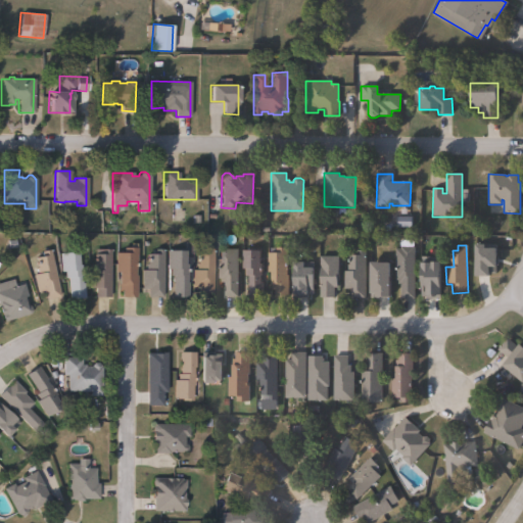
[(485,245),(485,249),(496,249),(496,274),(489,274),(489,277),(475,277),(475,245),(485,245)]
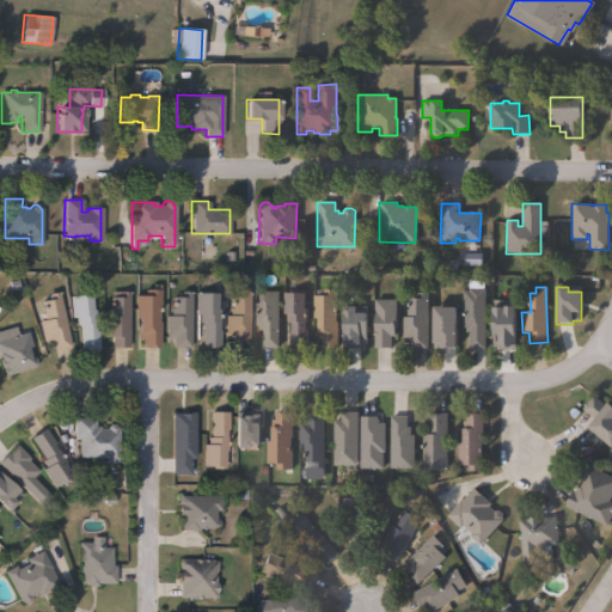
[(485,289),(484,350),(469,350),(469,332),(465,332),(465,329),(463,329),(464,292),(469,292),(469,288),(485,289)]
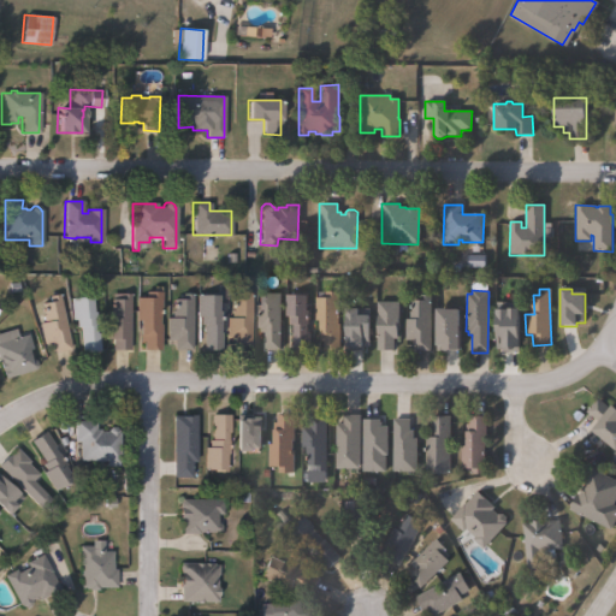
[(160,291),(159,350),(143,349),(143,342),(140,342),(140,335),(138,335),(138,320),(135,320),(135,297),(146,297),(146,291),(160,291)]
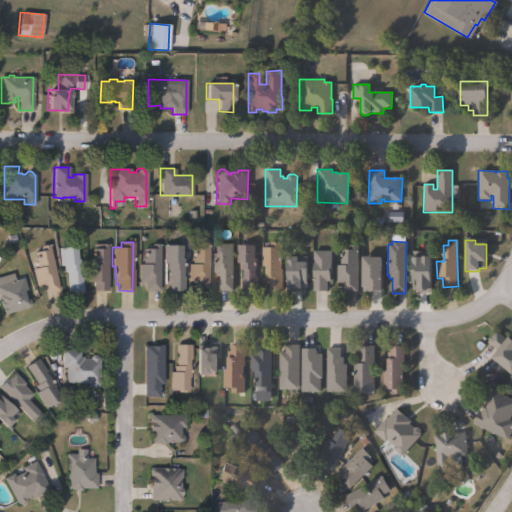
[(282,243),(281,269),(283,270),(282,291),(269,291),(269,284),(266,284),(266,278),(265,278),(265,266),(262,266),(263,248),(272,248),(273,243),(282,243)]
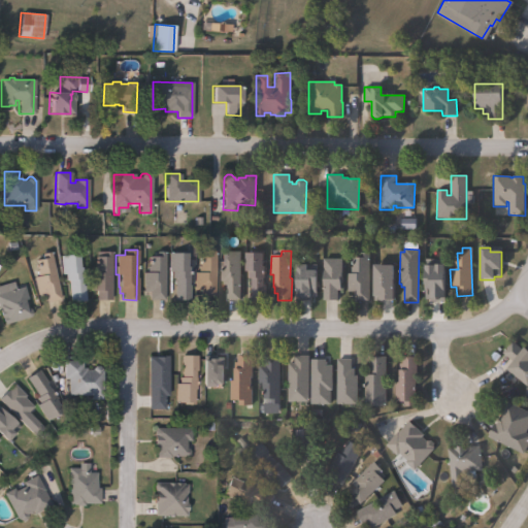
[(48,252),(60,299),(44,302),(42,293),(36,295),(32,277),(37,276),(33,260),(40,259),(39,254),(48,252)]
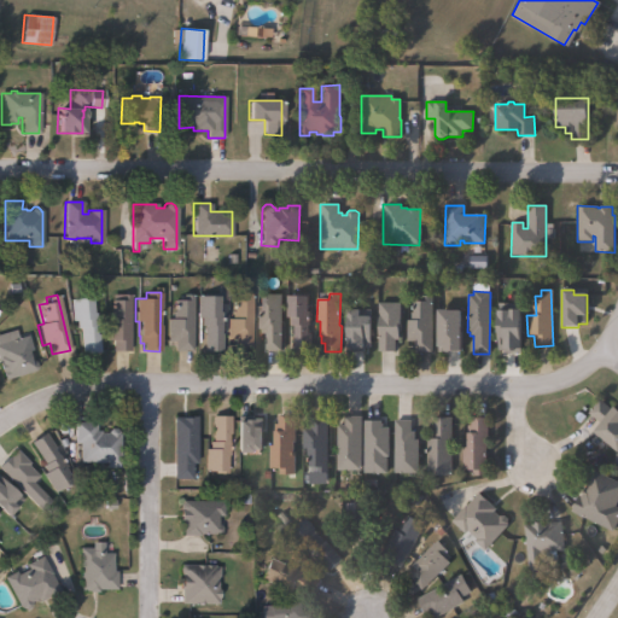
[(129,295),(129,351),(111,351),(111,340),(104,340),(105,319),(110,319),(111,301),(118,301),(118,295),(129,295)]
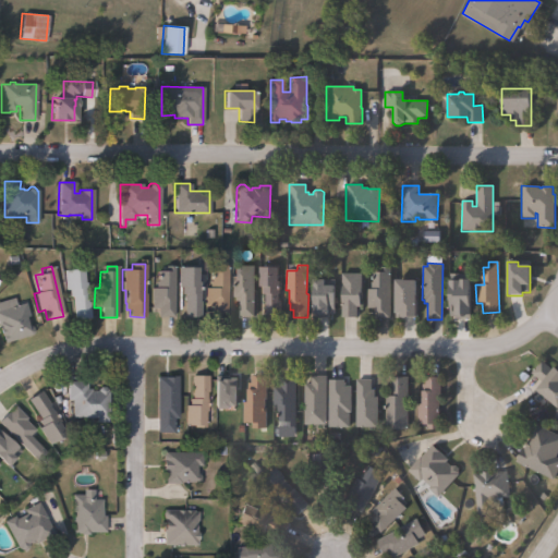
[(173,266),(172,317),(157,317),(157,308),(150,308),(150,288),(154,288),(155,271),(164,271),(164,266),(173,266)]
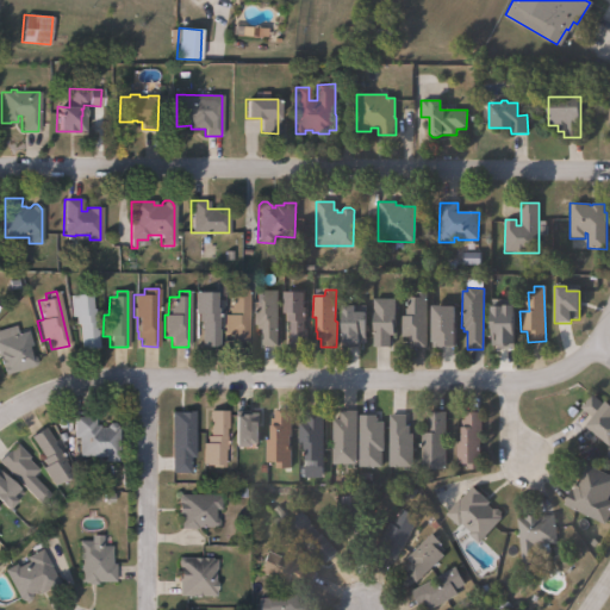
[(248,291),(247,347),(230,346),(231,335),(223,335),(224,315),(228,315),(229,296),(238,296),(238,291),(248,291)]
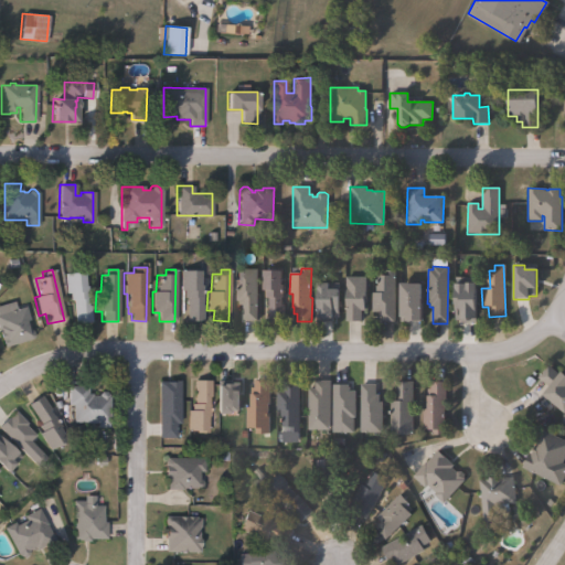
[(258,269),(257,321),(243,321),(243,305),(240,305),(240,301),(235,301),(236,269),(258,269)]
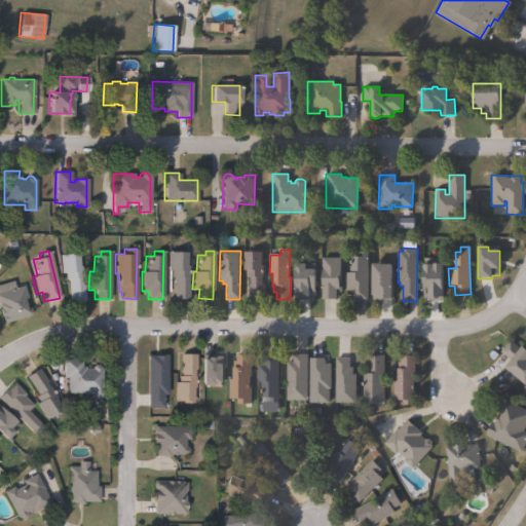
[(185,252),(185,270),(187,270),(188,299),(174,299),(174,277),(171,276),(171,270),(166,270),(167,252),(185,252)]
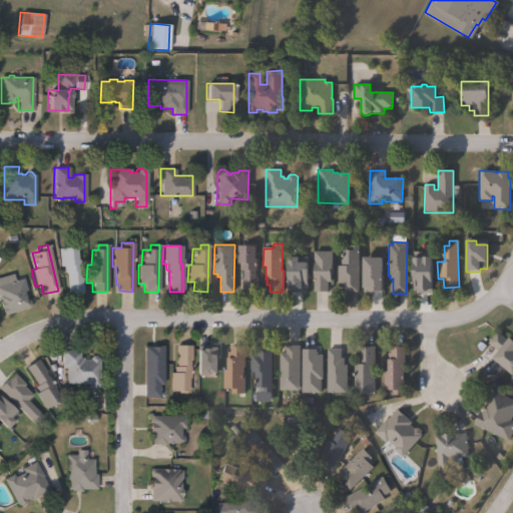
[(255,245),(255,268),(257,268),(257,277),(258,277),(258,292),(243,292),(243,271),(241,271),(241,264),(237,264),(237,245),(255,245)]
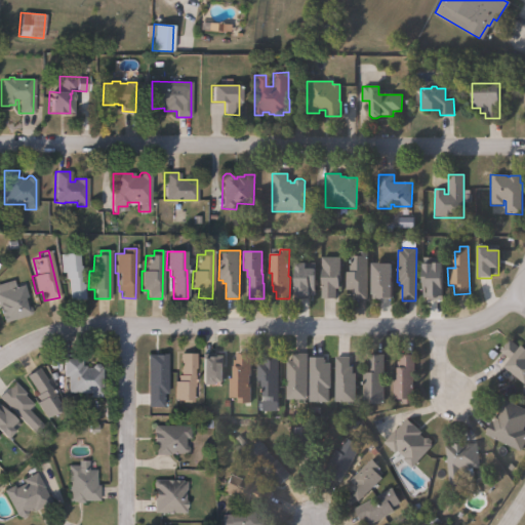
[(367,251),(367,299),(352,299),(352,290),(346,290),(346,273),(351,273),(351,256),(358,256),(358,251),(367,251)]
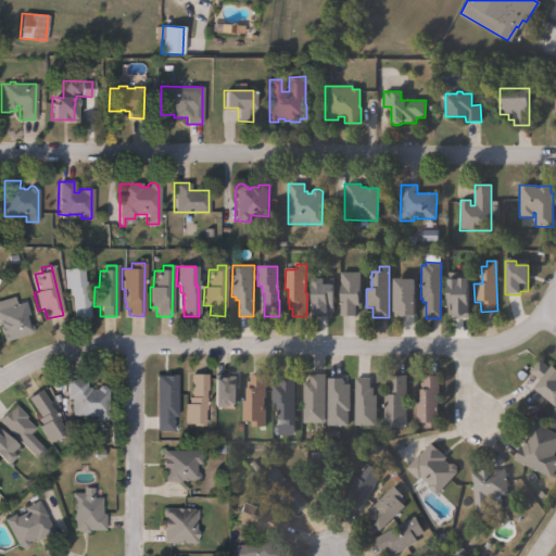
[(81,268),(81,289),(85,288),(85,301),(88,301),(88,317),(73,318),(72,294),(68,294),(67,289),(63,289),(62,269),(81,268)]
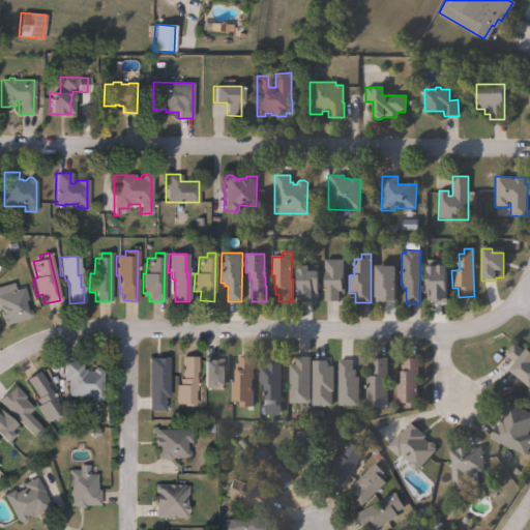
[(339,301),(325,301),(325,260),(344,260),(344,285),(343,285),(343,292),(339,292),(339,301)]
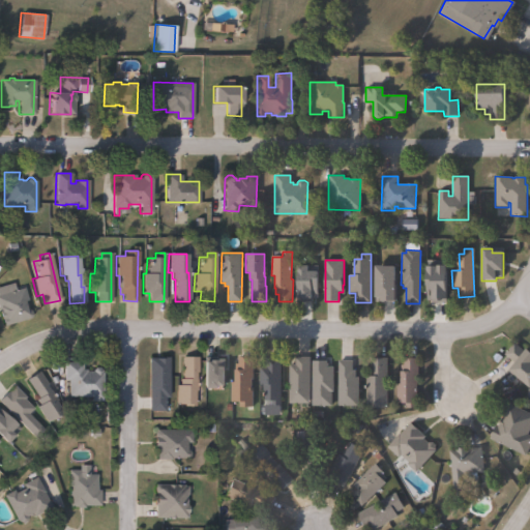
[(312,298),(312,302),(298,302),(298,299),(297,299),(297,266),(318,266),(318,298),(312,298)]
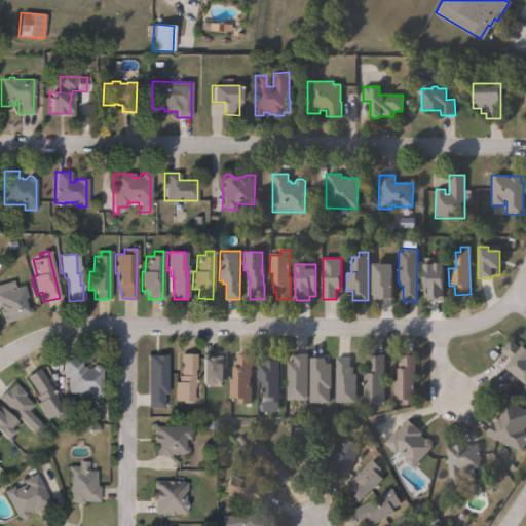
[(392,264),(392,299),(378,299),(378,296),(372,296),(372,264),(392,264)]
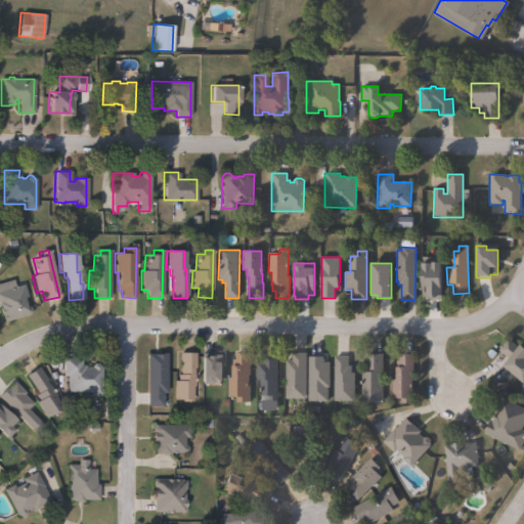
[(22,298),(24,306),(26,306),(29,307),(30,311),(29,315),(2,322),(0,315),(0,291),(23,285),(27,296),(22,298)]
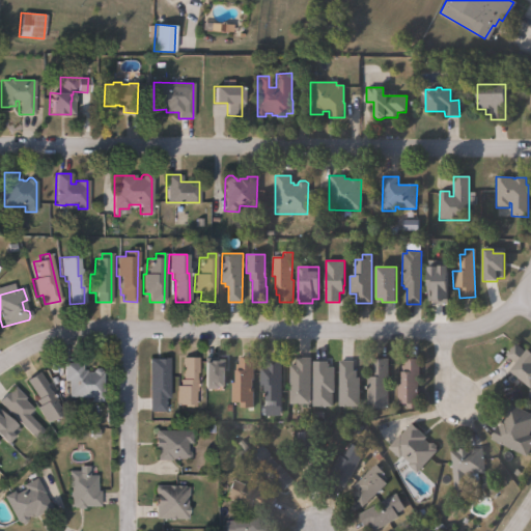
[(515,343),(527,353),(529,351),(530,353),(530,389),(511,371),(516,365),(505,355),(515,343)]
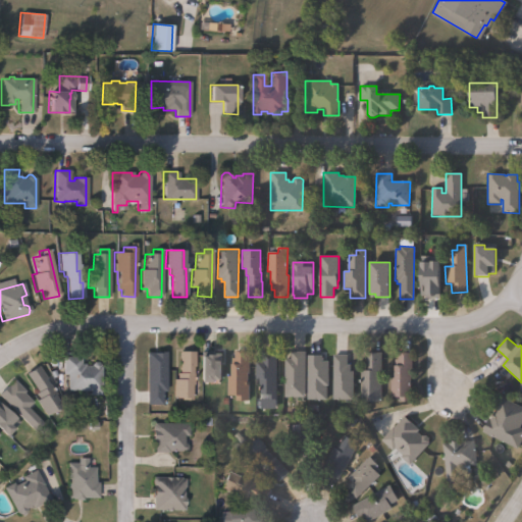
[(211,381),(201,381),(201,352),(213,352),(213,350),(223,350),(223,380),(211,380),(211,381)]
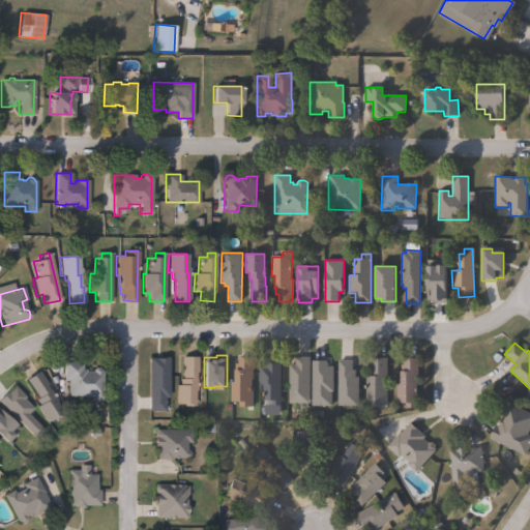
[(169,356),(169,398),(165,398),(165,411),(148,411),(149,358),(163,358),(164,356),(169,356)]
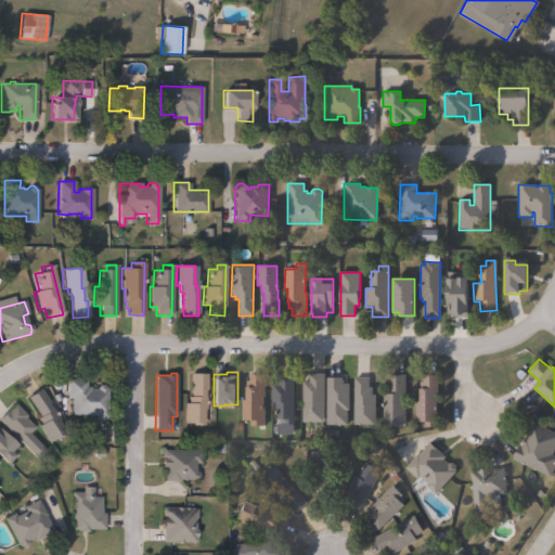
[(206,374),(206,390),(204,390),(204,392),(209,392),(208,401),(205,401),(205,410),(203,410),(203,426),(192,426),(192,424),(183,424),(183,397),(190,397),(191,374),(206,374)]
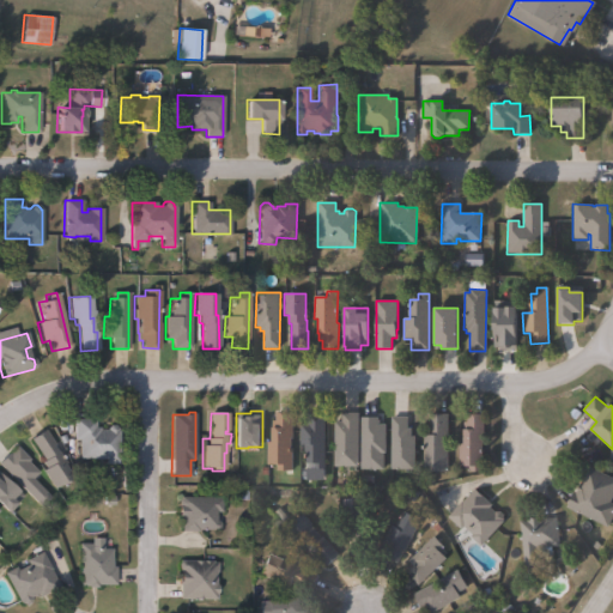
[(291,439),(291,472),(277,472),(277,466),(268,466),(268,443),(271,443),(271,429),(275,429),(275,413),(293,413),(293,439),(291,439)]
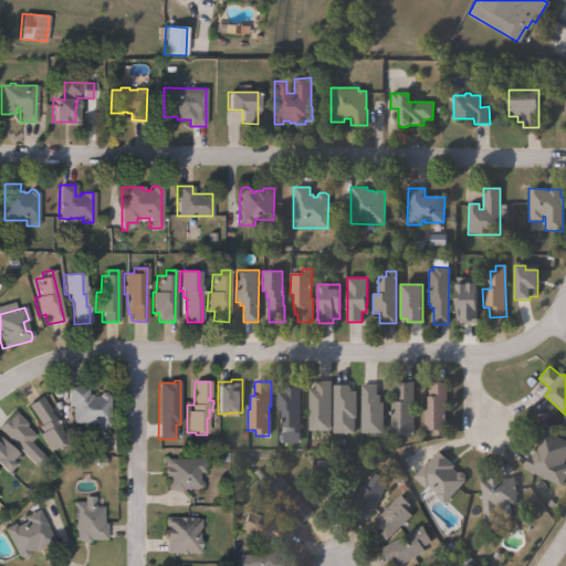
[(301,381),(300,433),(291,433),(291,429),(281,429),(281,411),(276,411),(276,391),(283,391),(283,381),(301,381)]
